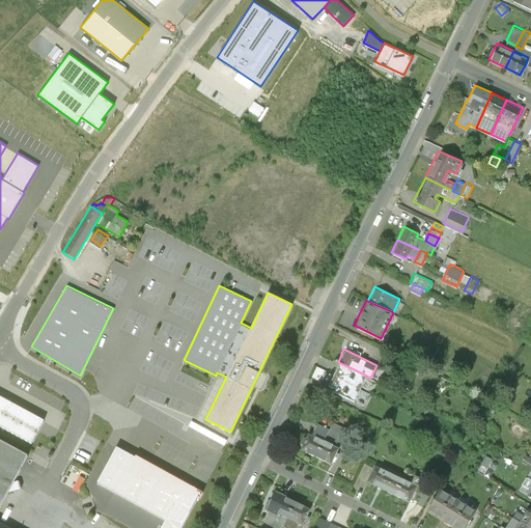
[(338,362),(328,384),(341,390),(352,368),(338,362)]
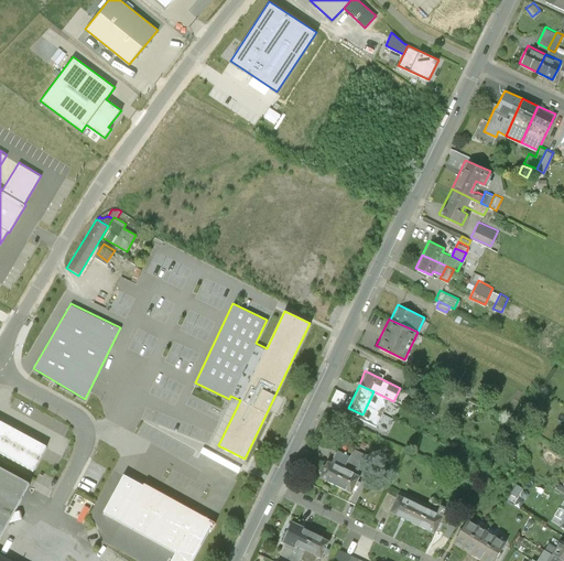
[(396,427),(376,418),(370,430),(390,439),(396,427)]
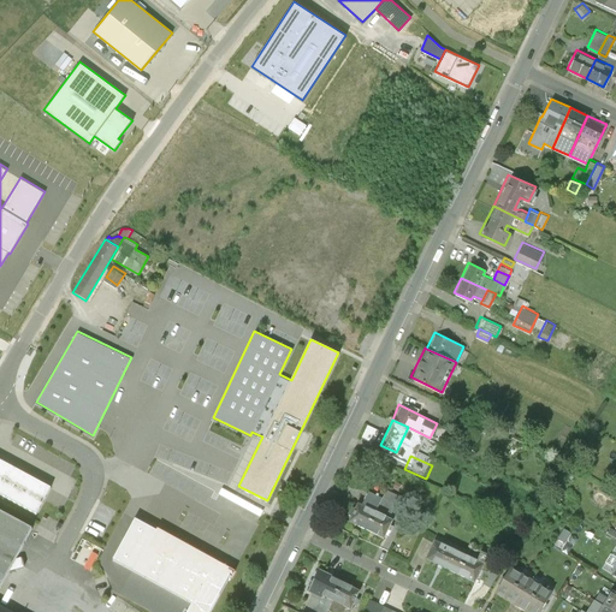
[(0,458),(0,492),(36,512),(51,486),(0,458)]
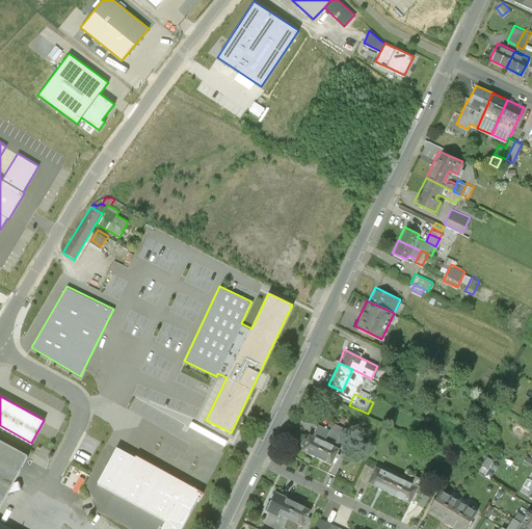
[(333,421),(329,428),(323,440),(336,446),(344,426),(333,421)]
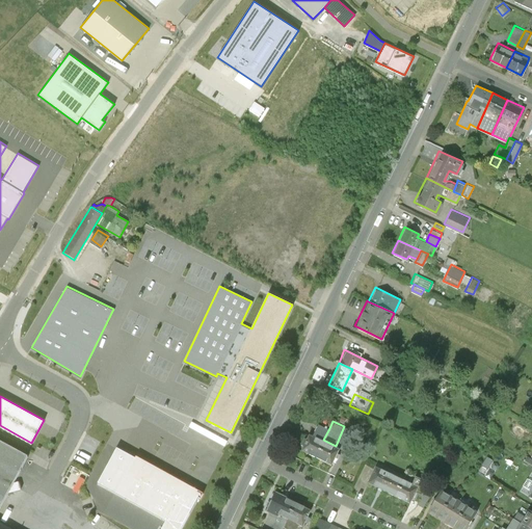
[(316,422),(311,433),(323,440),(329,428),(316,422)]
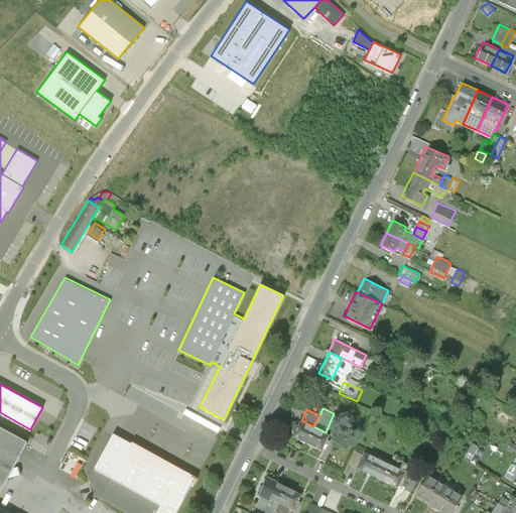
[(301,420),(298,419),(290,435),(306,443),(313,426),(301,420)]
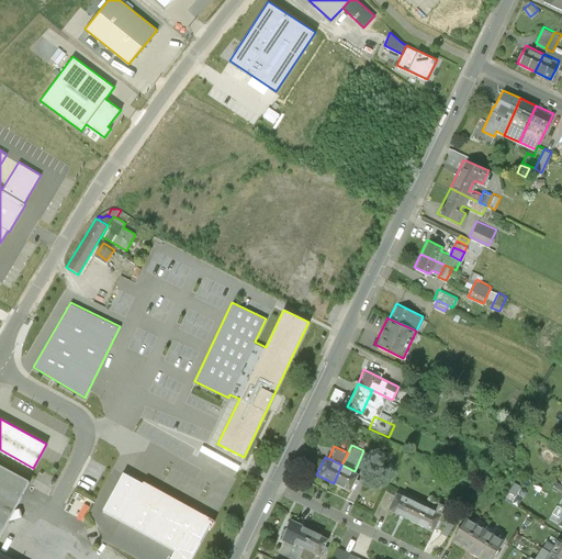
[(0,558),(0,535),(30,481),(0,465),(0,558)]
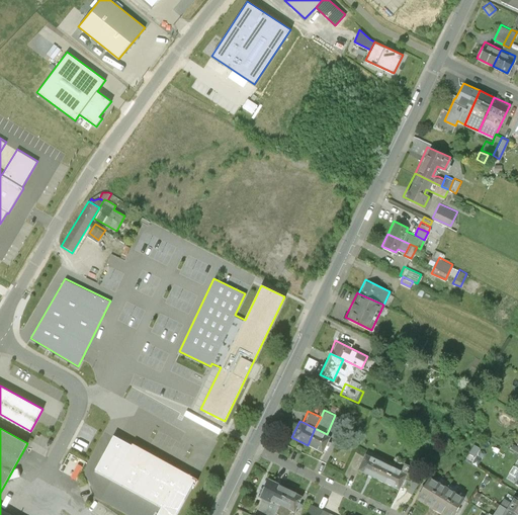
[(327,434),(315,428),(308,445),(321,451),(324,443),(328,444),(330,439),(327,438),(329,435),(327,434)]
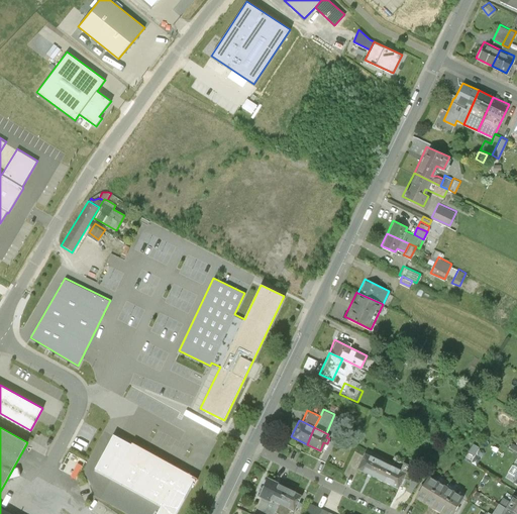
[(131,443),(113,434),(95,468),(162,505),(156,513),(175,513),(193,482),(195,483),(197,478),(132,442),(131,443)]
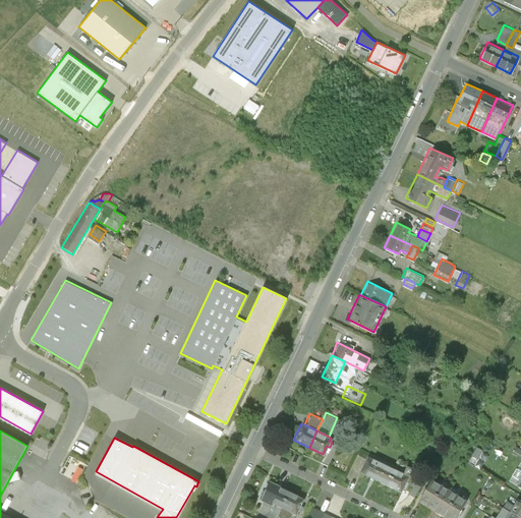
[(520,454),(520,447),(515,444),(512,449),(520,454)]
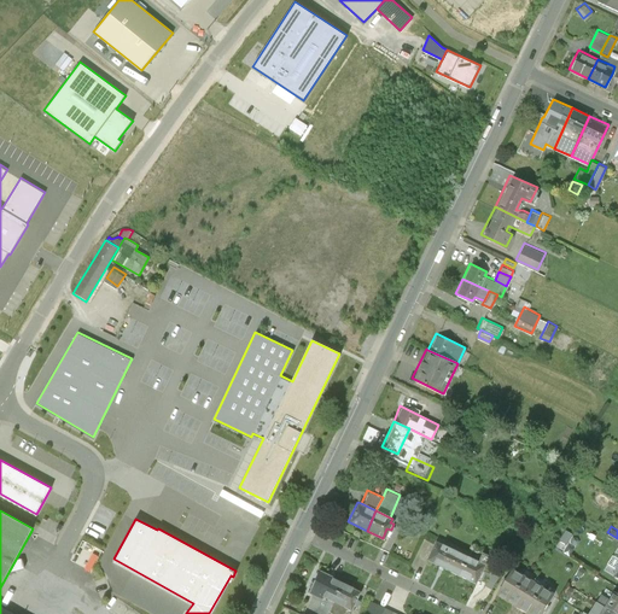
[(425,559),(458,574),(466,555),(433,541),(425,559)]
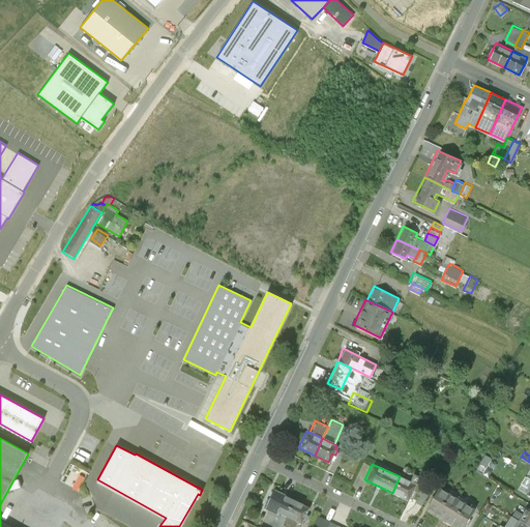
[(400,476),(392,493),(407,500),(408,497),(412,499),(415,492),(419,494),(421,488),(425,479),(412,473),(408,480),(400,476)]
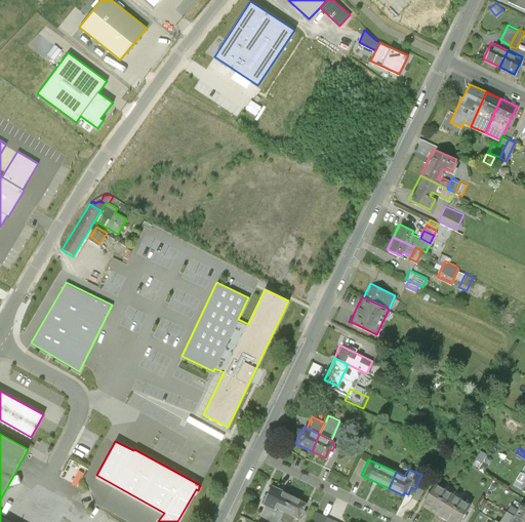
[(419,504),(437,515),(451,492),(433,481),(419,504)]
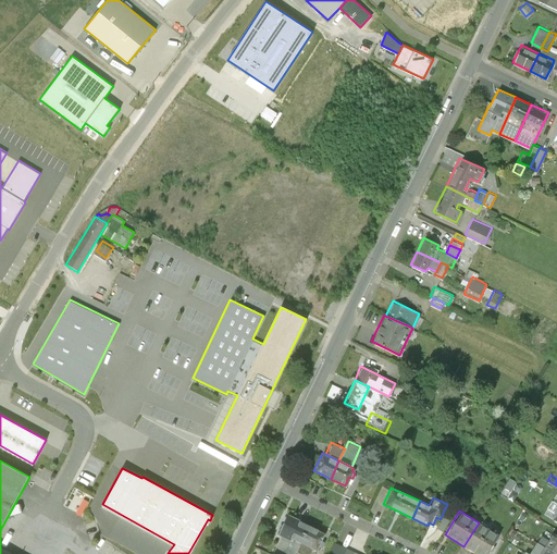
[(296,553),(298,551),(310,525),(302,520),(304,519),(289,513),(280,533),(283,534),(274,551),(282,553),(296,553)]
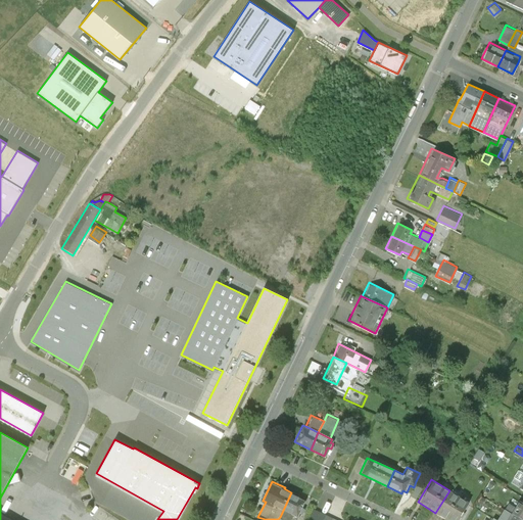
[(414,487),(410,494),(416,498),(422,485),(416,481),(414,487)]
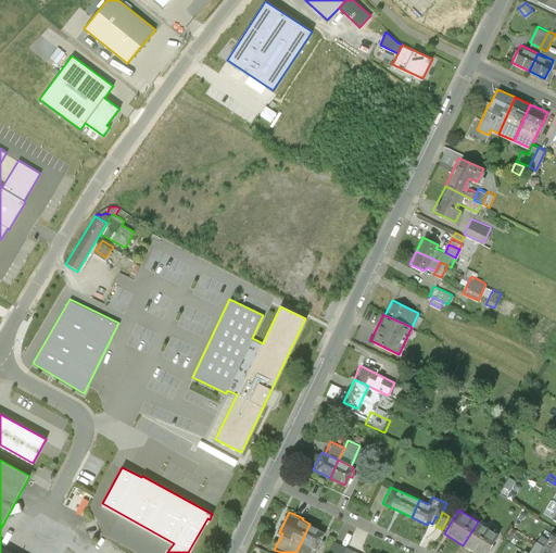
[(484,552),(497,533),(478,522),(463,545),(475,552),(484,552)]
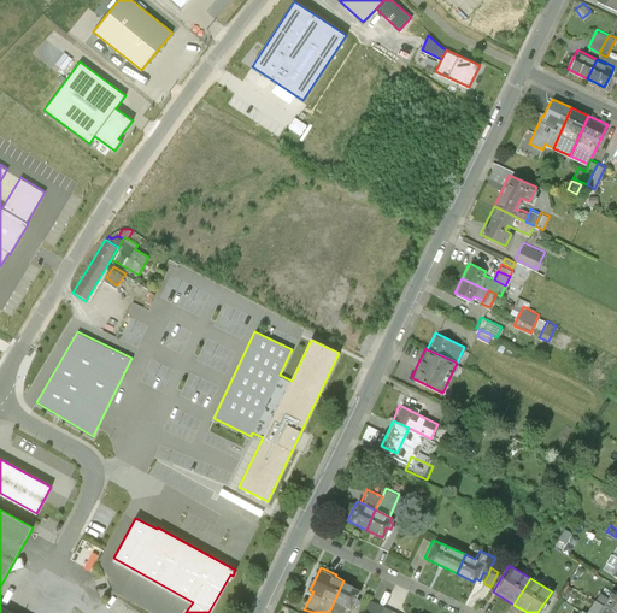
[(353,608),(363,589),(344,581),(330,609),(338,612),(344,612),(347,606),(353,608)]
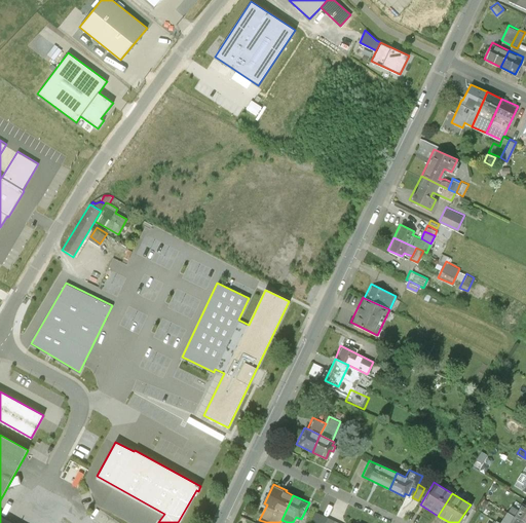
[(488,499),(483,496),(479,503),(484,506),(488,499)]
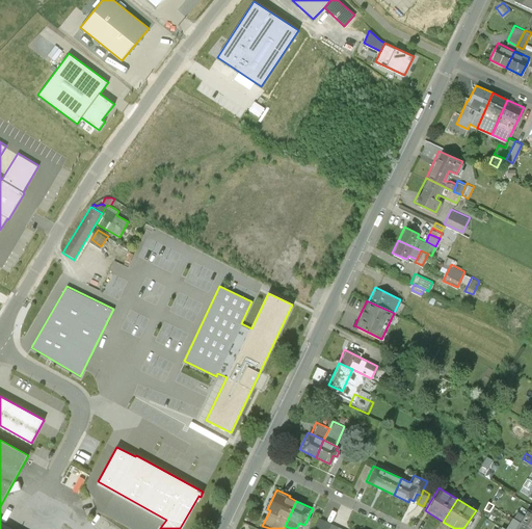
[(519,521),(531,528),(531,511),(527,509),(523,514),(516,510),(512,517),(519,521)]
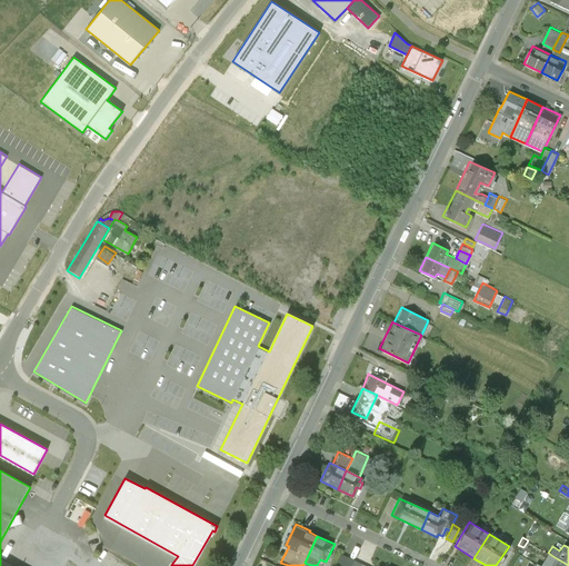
[(351,565),(355,558),(341,552),(335,565),(351,565)]
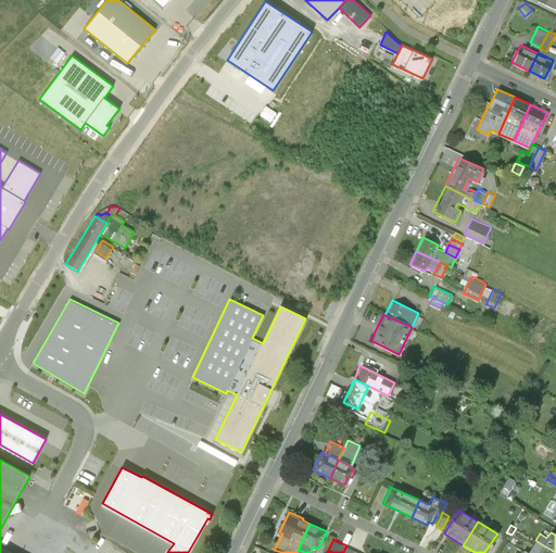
[(536,552),(542,544),(535,540),(528,552),(529,552),(536,552)]
